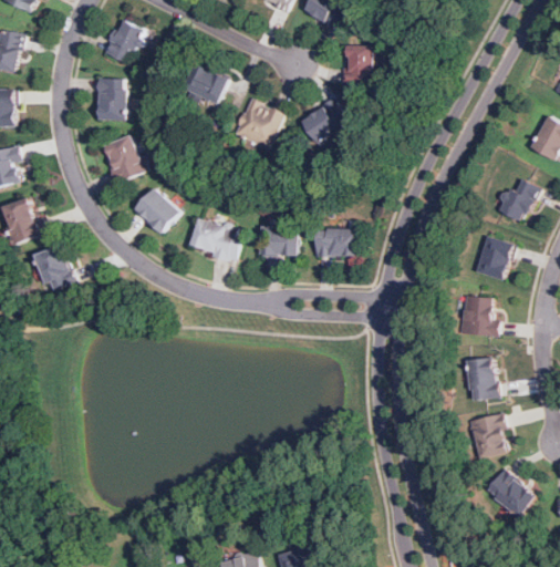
[(34,0),(4,0),(29,12),(34,0)]
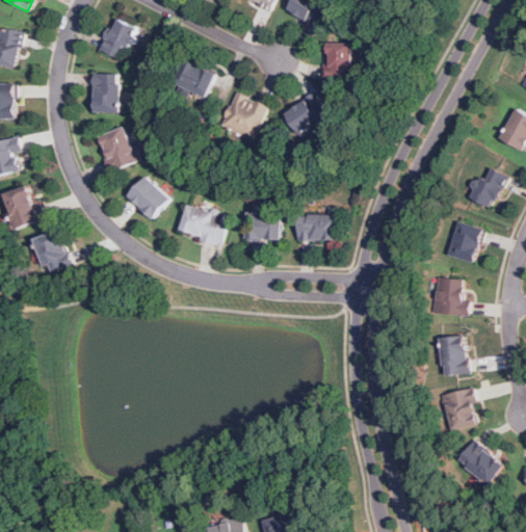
[(246,0),(267,8),(270,0),(246,0)]
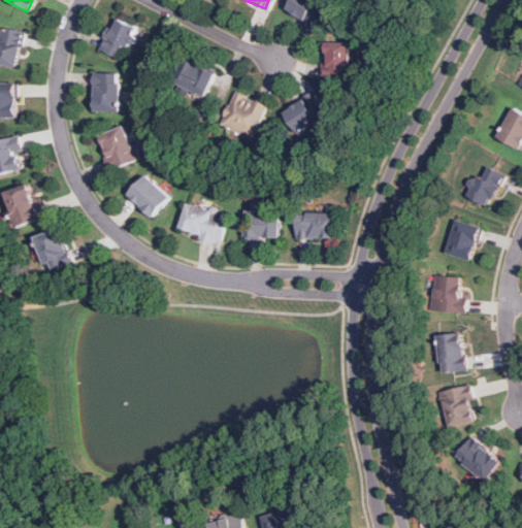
[(286,0),(281,9),(311,30),(325,9),(311,0),(286,0)]
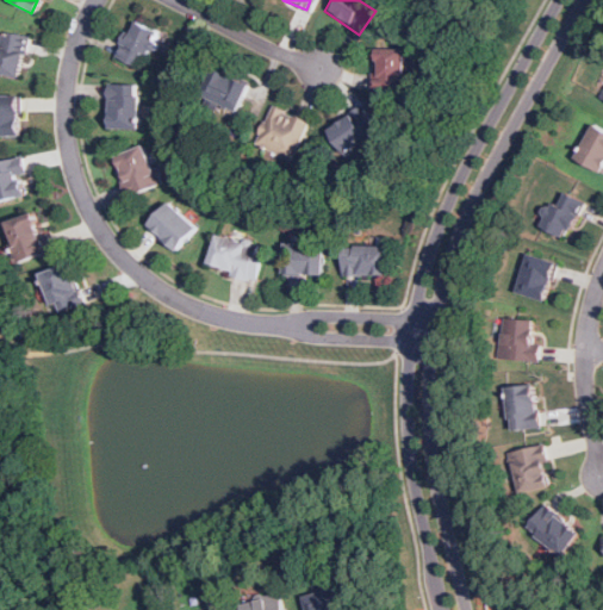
[(109,56),(130,66),(137,51),(143,54),(153,32),(126,19),(109,56)]
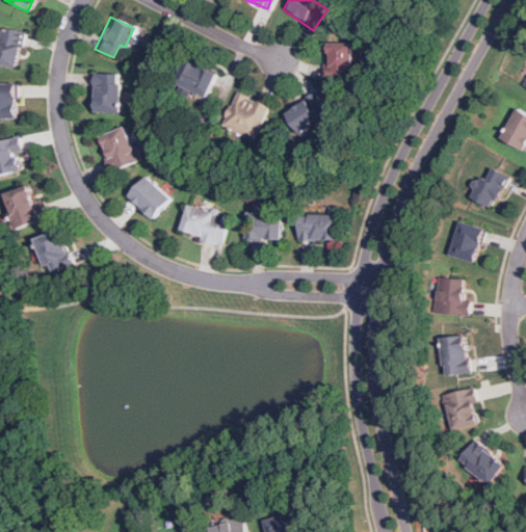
[(0,65),(12,68),(19,31),(0,28),(0,65)]
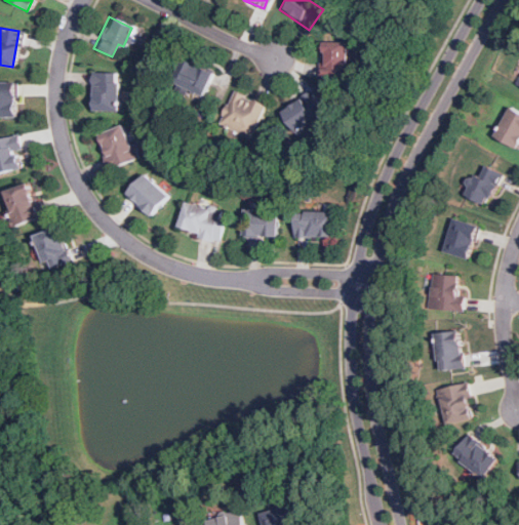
[(343,45),(317,45),(317,79),(343,79),(343,45)]
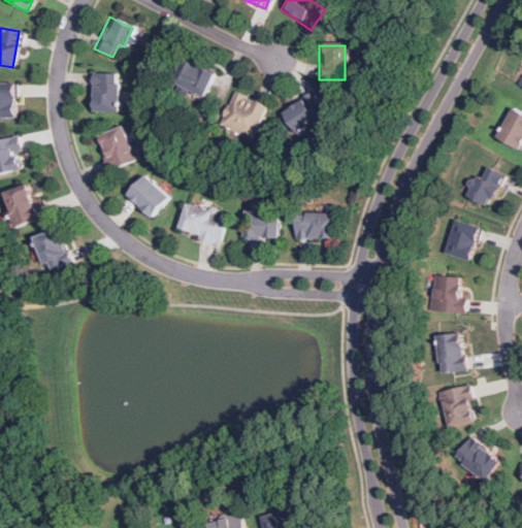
[(199,97),(210,73),(180,58),(168,81),(199,97)]
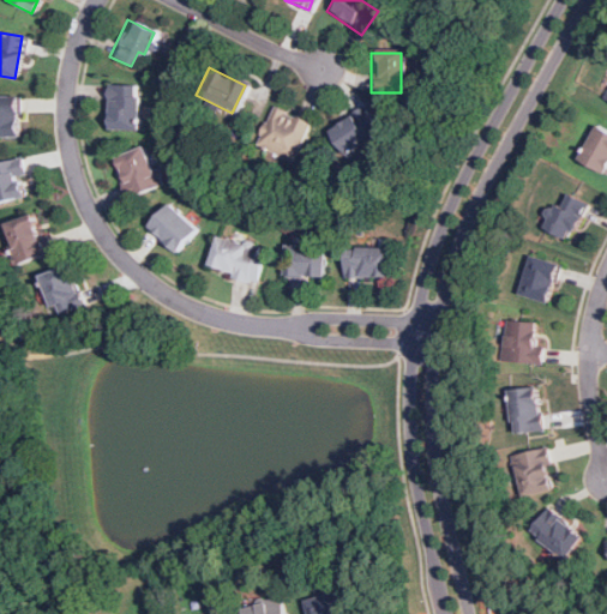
[(133,128),(133,84),(103,84),(103,128),(133,128)]
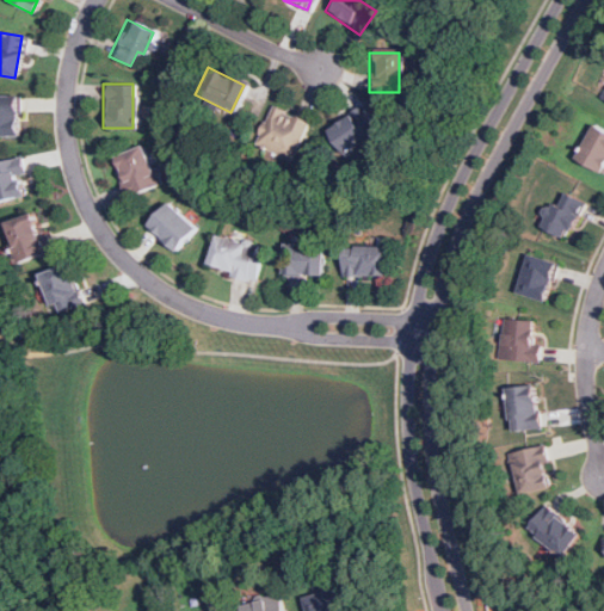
[(0,137),(14,137),(14,96),(0,96),(0,137)]
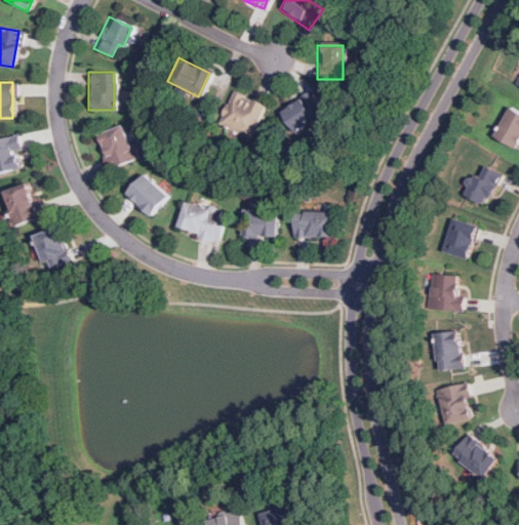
[(289,130),(320,110),(307,90),(276,112),(289,130)]
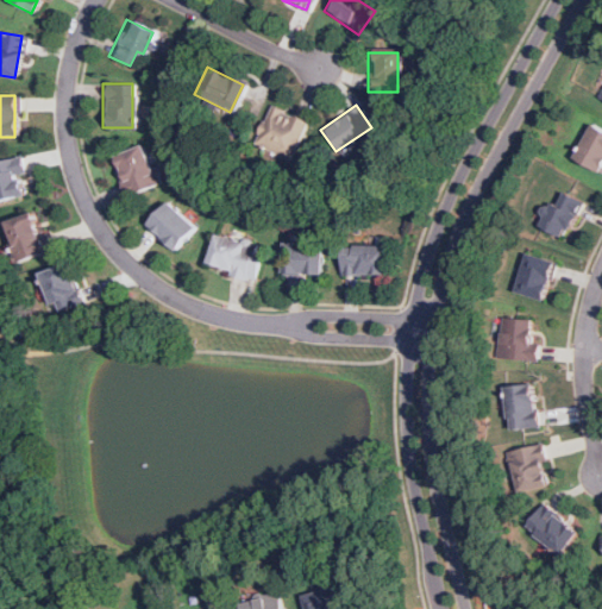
[(289,158),(302,118),(264,106),(251,146),(289,158)]
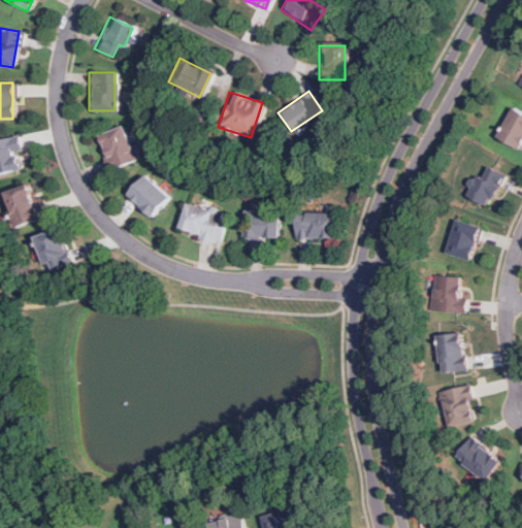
[(521,138),(521,114),(509,107),(493,137),(516,150),(521,138)]
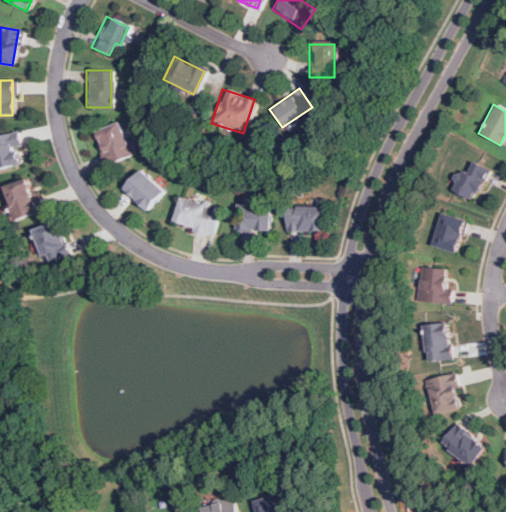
[(103,165),(130,153),(115,120),(88,132),(103,165)]
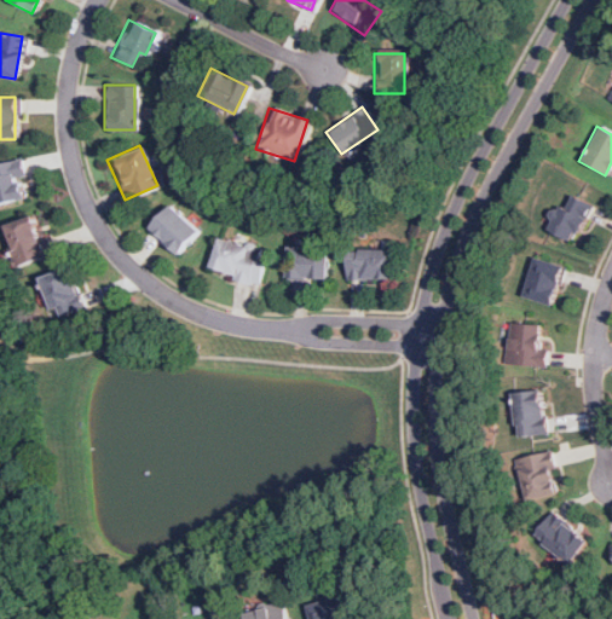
[(0,203),(23,198),(15,160),(0,162),(0,203)]
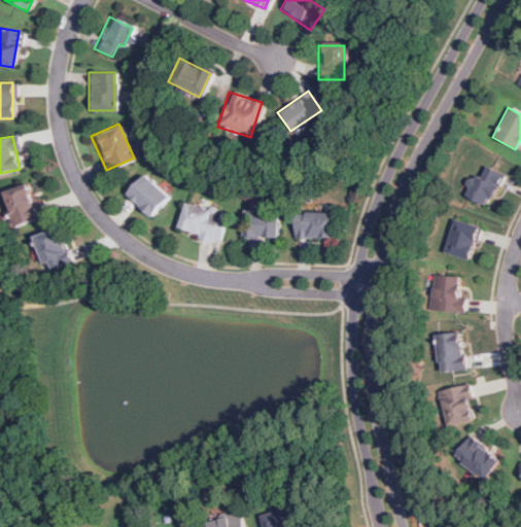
[(500,175),(480,164),(462,195),(483,206),(500,175)]
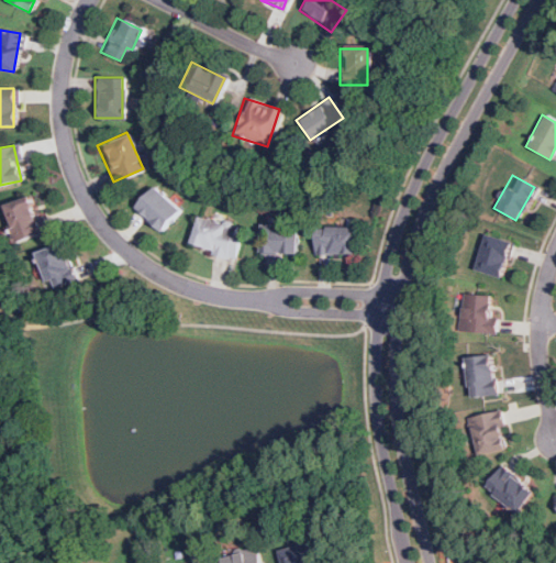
[(177,211),(151,186),(130,207),(156,232),(177,211)]
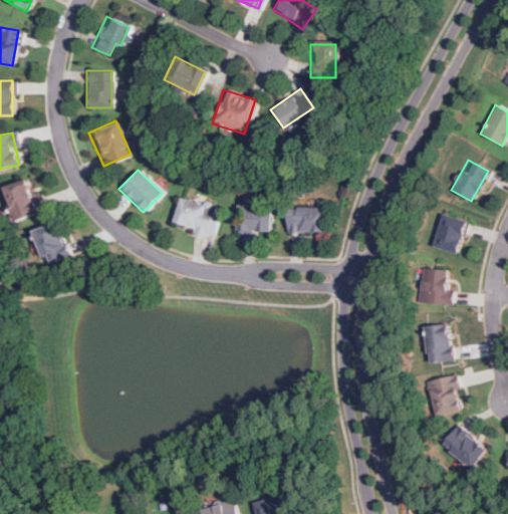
[(27,197),(24,183),(4,187),(11,219),(39,213),(35,196),(27,197)]
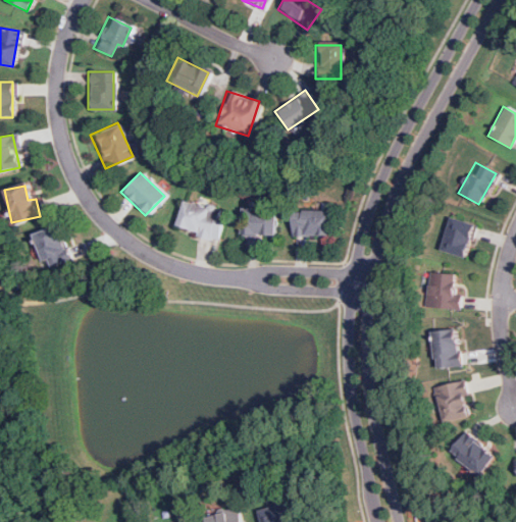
[(214,241),(221,220),(213,217),(216,211),(182,199),(172,226),(214,241)]
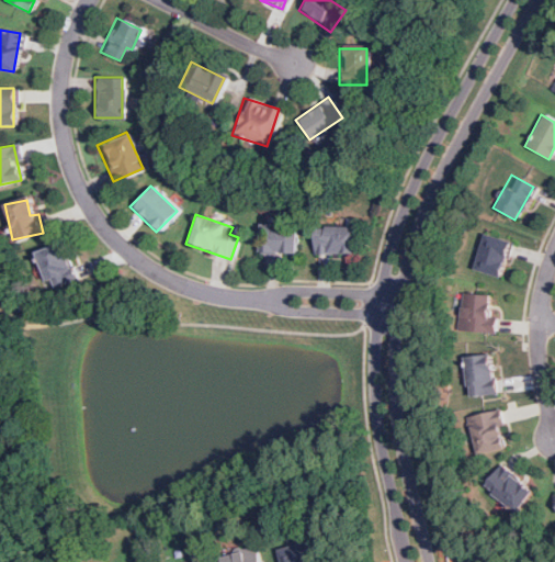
[(292,224),(256,224),(256,254),(292,254),(292,224)]
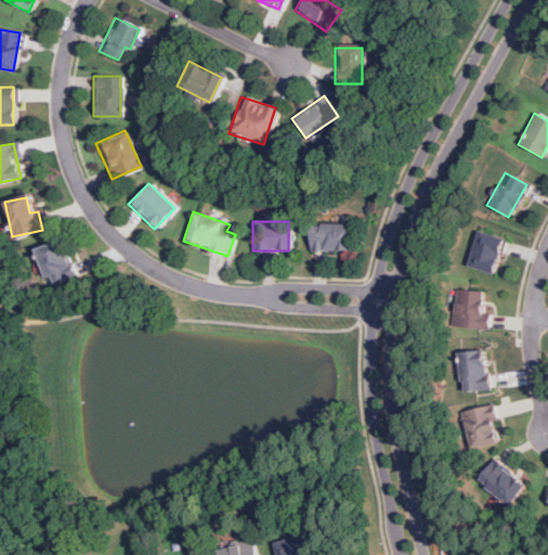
[(348,223),(307,223),(307,250),(348,250),(348,223)]
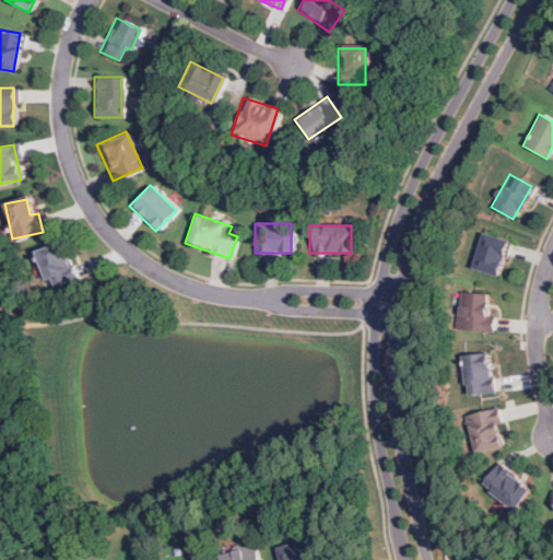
[(505,240),(477,232),(468,269),(496,276),(505,240)]
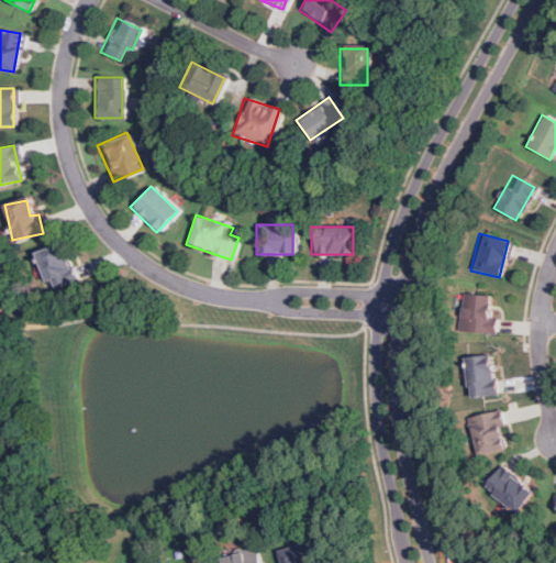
[(34,252),(46,289),(70,283),(59,244),(34,252)]
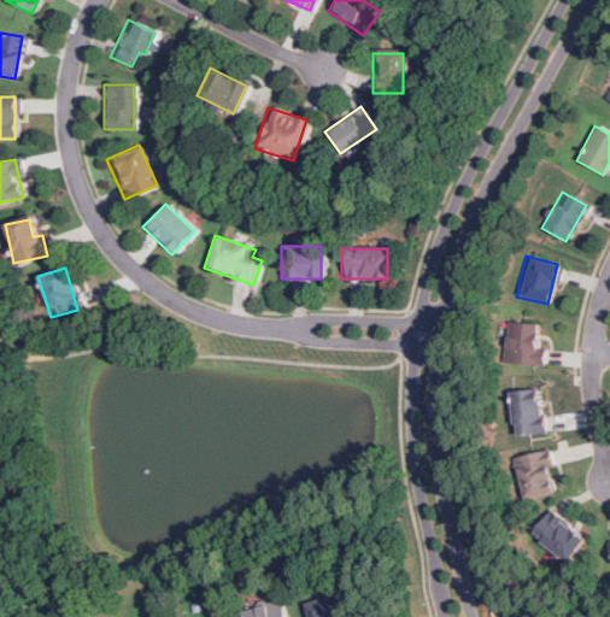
[(534,324),(502,322),(500,364),(540,365),(541,348),(533,348),(534,324)]
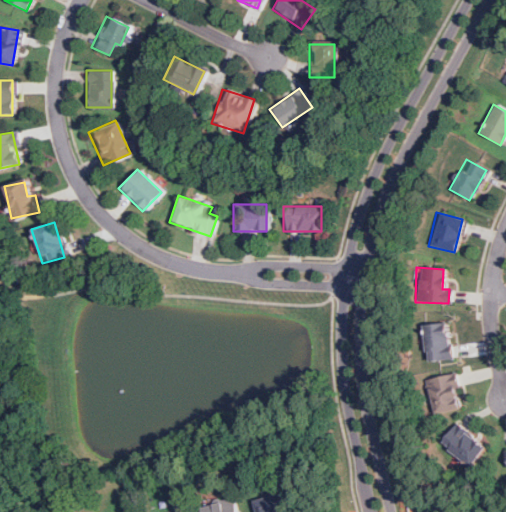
[(421,325),(424,362),(447,360),(444,323),(421,325)]
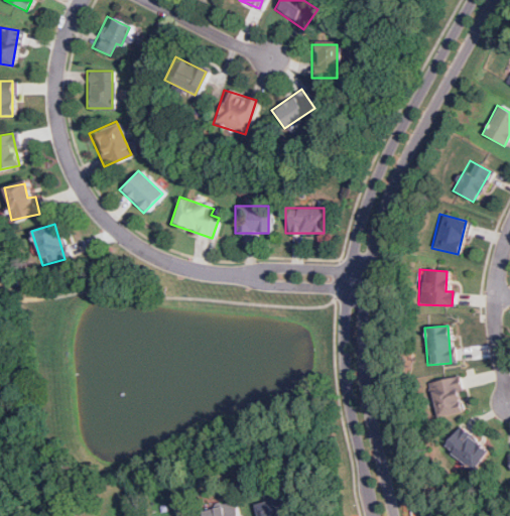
[(461,412),(456,377),(427,382),(433,417),(461,412)]
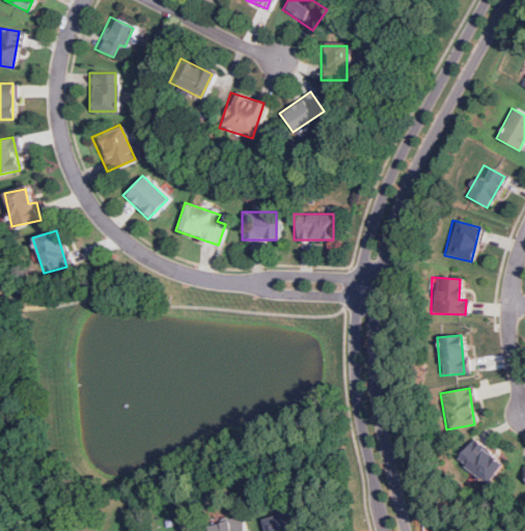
[(499,466),(472,440),(454,458),(482,484),(499,466)]
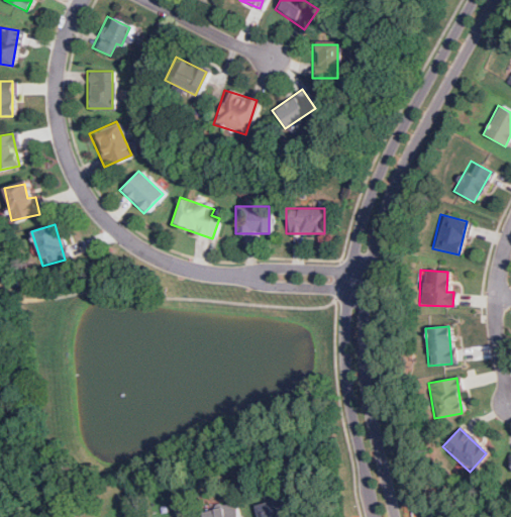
[(287,516),(283,498),(253,505),(256,516),(287,516)]
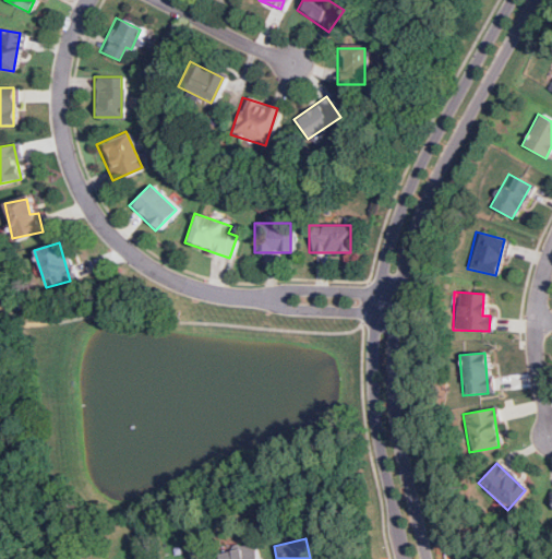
[(253,558),(251,545),(214,552),(215,558),(253,558)]
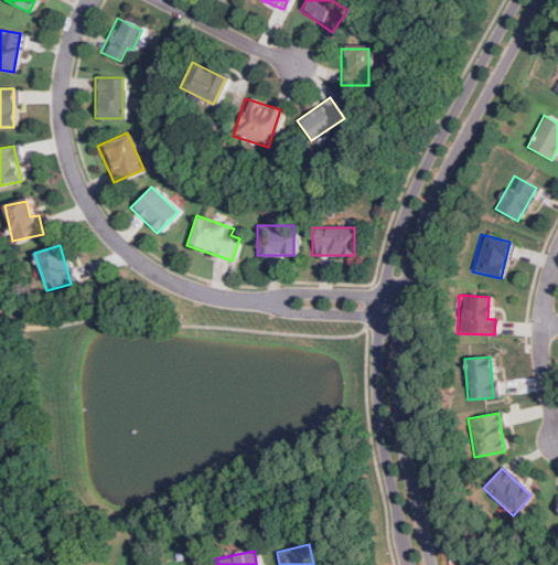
All buildings are outlined.
